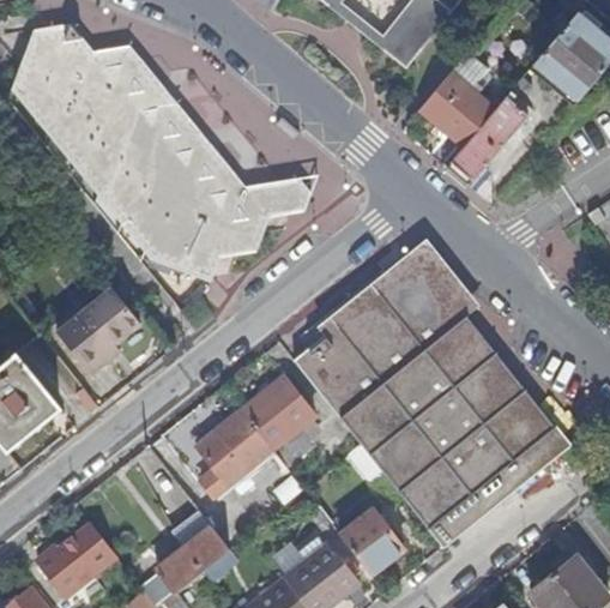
[(415,0),(380,44),(402,62),(451,0),(415,0)]
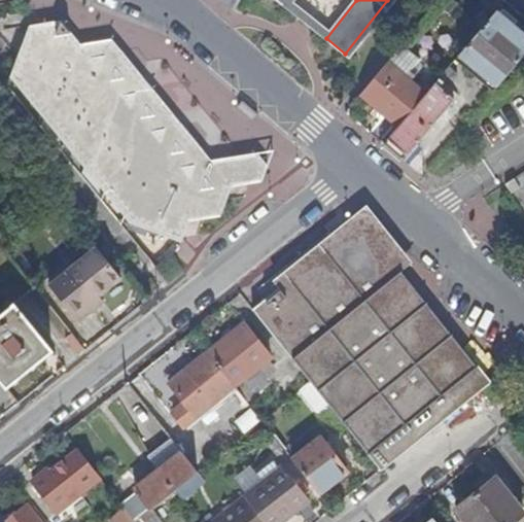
[(456,50),(494,80),(523,43),(523,22),(497,0),(456,50)]
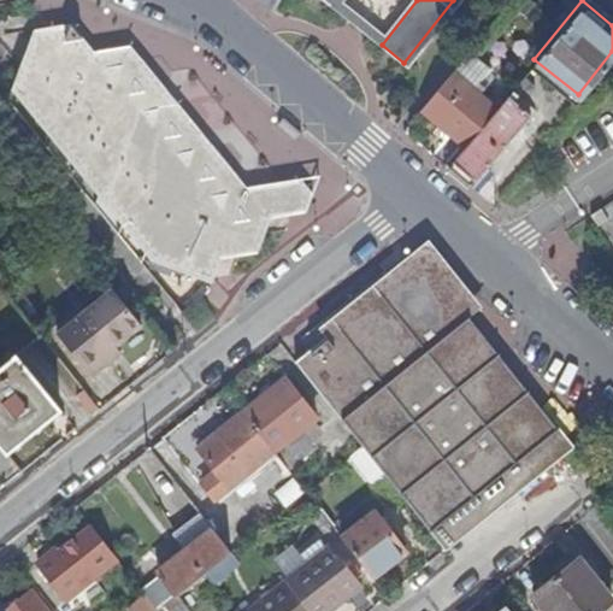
[(307,212),(312,193),(300,178),(247,188),(235,174),(241,158),(230,144),(212,145),(201,130),(206,113),(194,100),(177,103),(165,87),(170,70),(159,57),(142,59),(130,45),(93,51),(70,23),(64,24),(23,59),(11,90),(152,263),(212,282),(219,258),(258,252),(270,218),(307,212)]
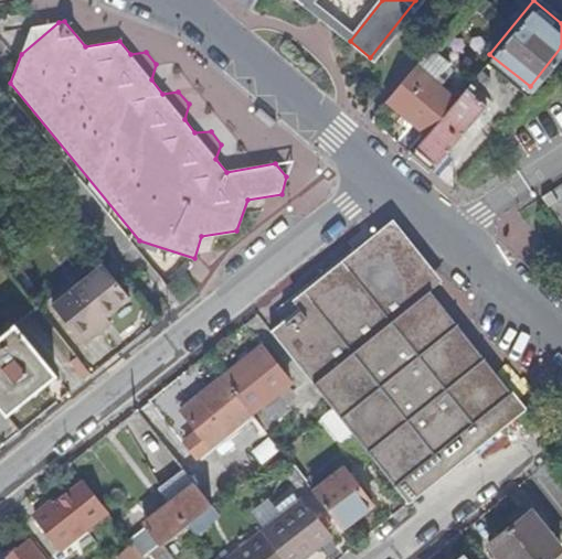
[(21,54),(59,22),(32,27),(21,54)]
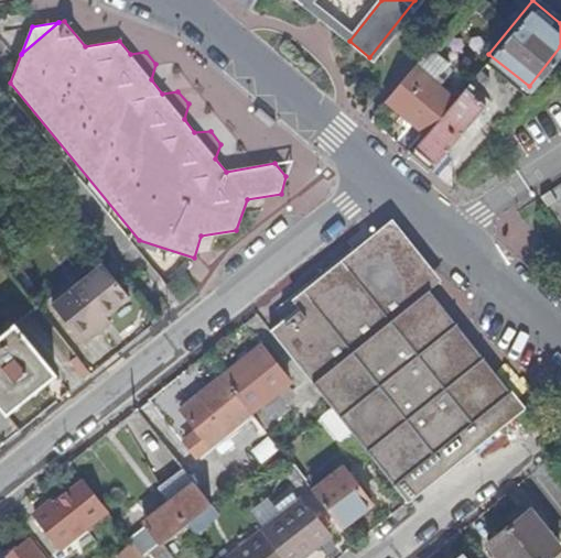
[(423,131),(454,95),(430,76),(445,58),(427,43),(383,97),(423,131)]
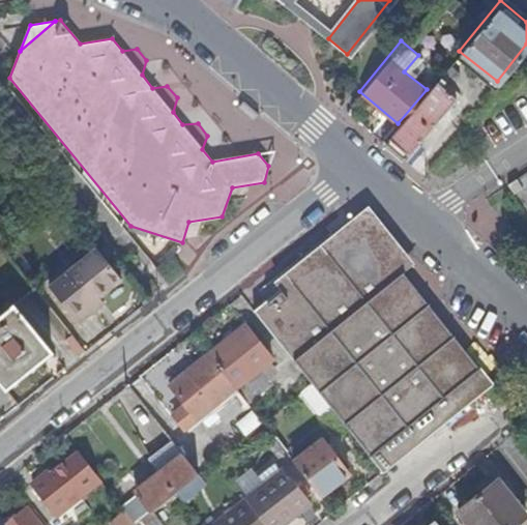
[(431,124),(455,96),(435,80),(427,89),(398,123),(389,134),(407,151),(431,124)]
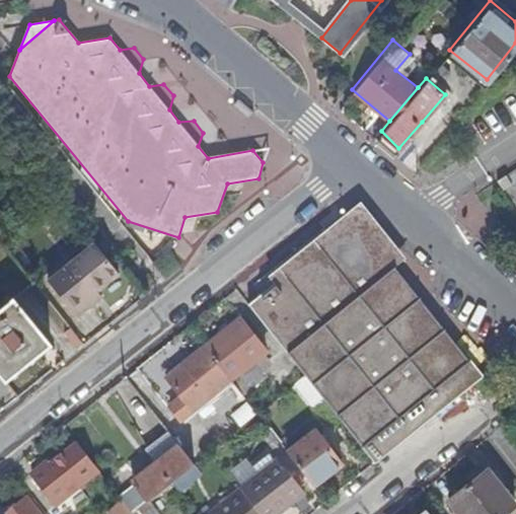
[(252,119),(258,113),(236,95),(231,100),(252,119)]
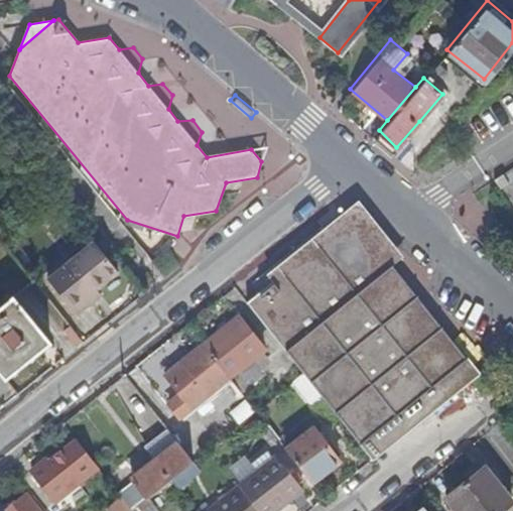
[(0,153),(12,143),(0,129),(0,153)]
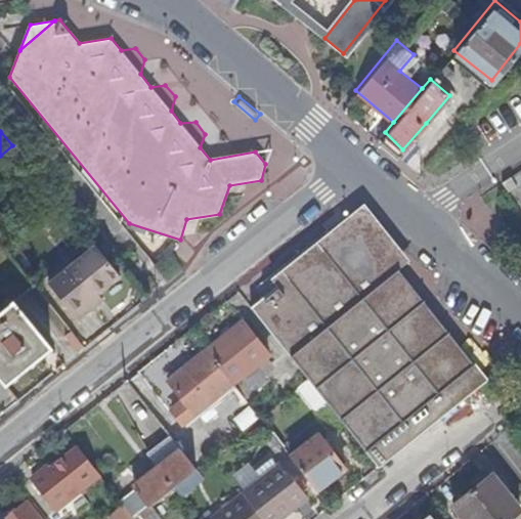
[(449,332),(357,220),(251,307),(380,464),(489,377),(451,330),(449,332)]
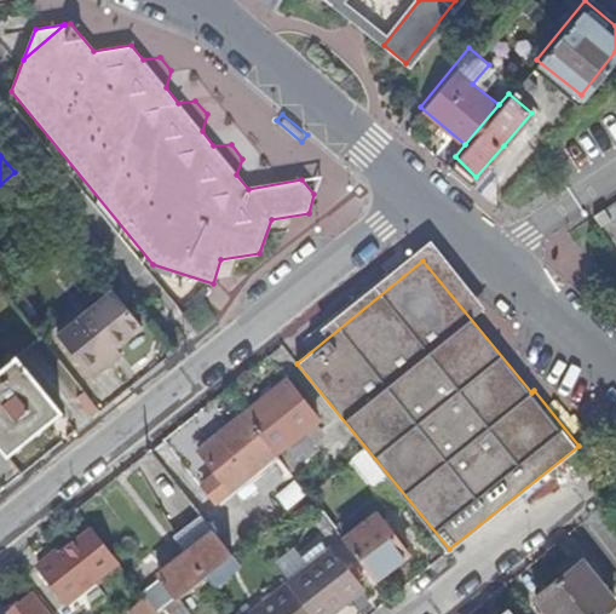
[(0,448),(4,453),(58,411),(15,356),(39,337),(0,288),(0,448)]
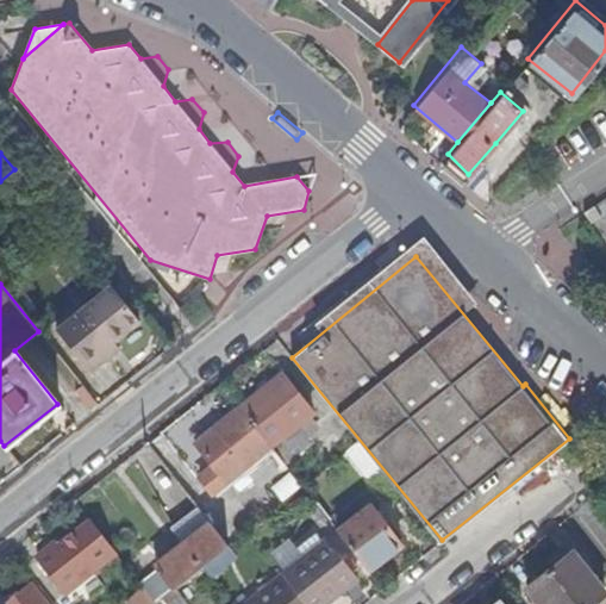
[(89,371),(106,357),(101,352),(114,341),(139,319),(112,286),(56,331),(89,371)]
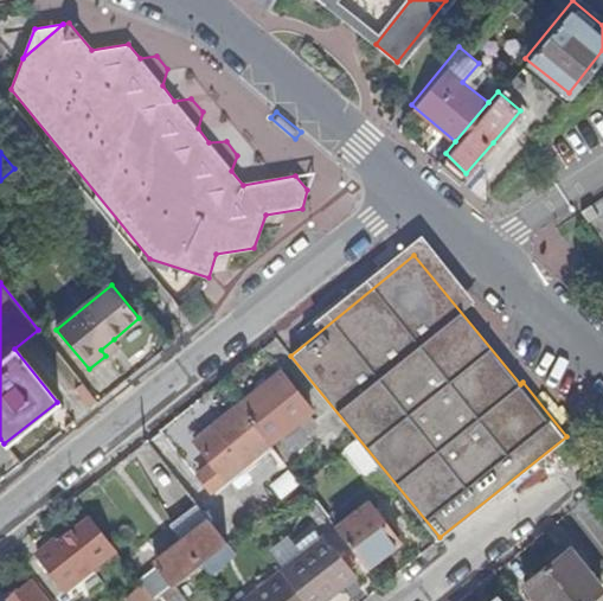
[(101,350),(106,356),(120,344),(114,339),(101,350)]
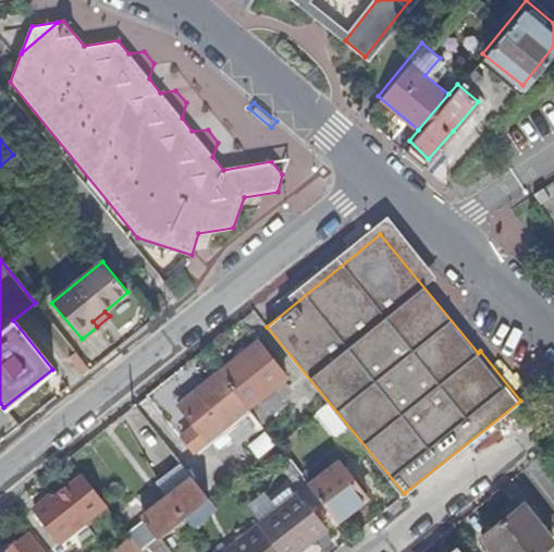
[(255,339),(217,369),(246,405),(260,422),(284,404),(270,387),(284,375),(255,339)]
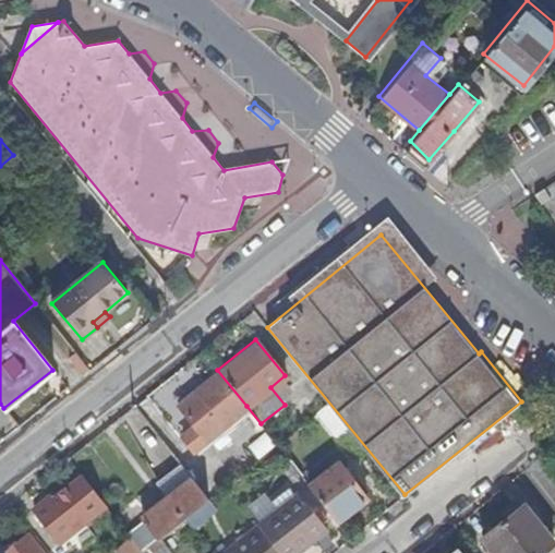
[(246,406),(217,370),(177,403),(194,422),(181,433),(193,448),(246,406)]
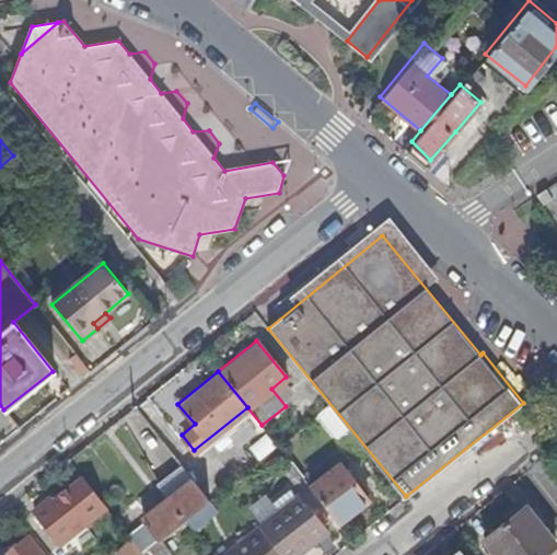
[(311,484),(339,520),(369,497),(340,461),(311,484)]
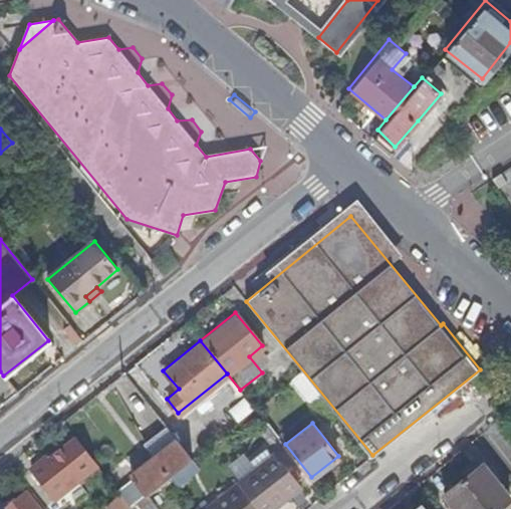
[(167,424),(140,436),(145,448),(172,436),(167,424)]
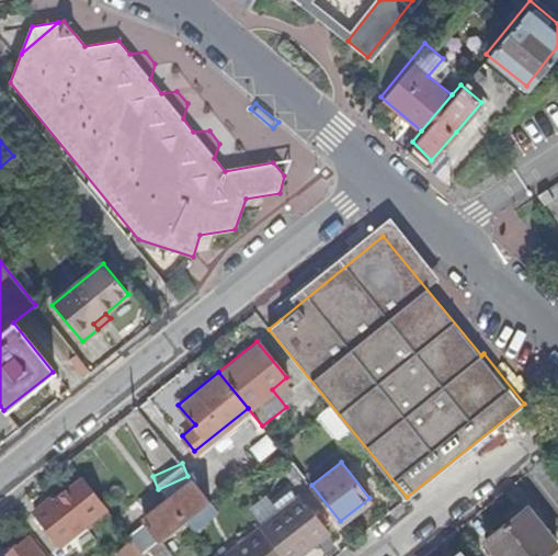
[(104,507),(81,477),(79,478),(103,509),(104,507)]
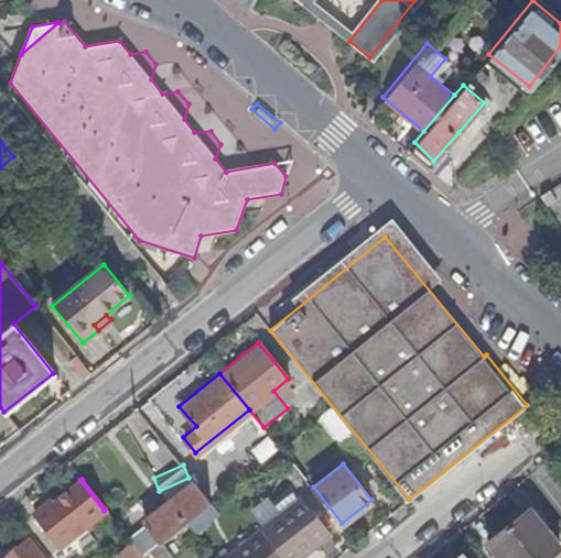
[(104,511),(79,480),(33,516),(57,547),(104,511)]
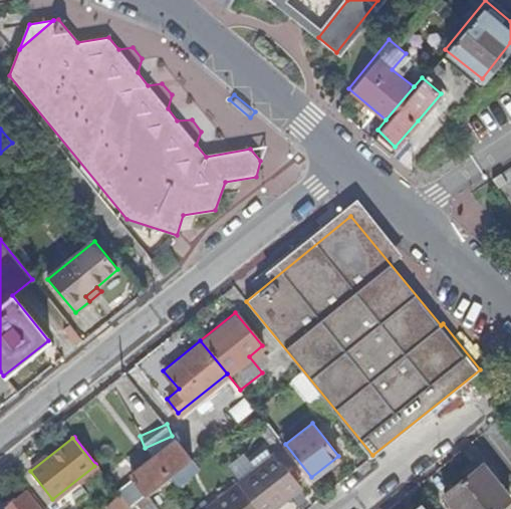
[(192,458),(177,439),(132,474),(135,478),(147,494),(169,476),(191,459),(192,458)]
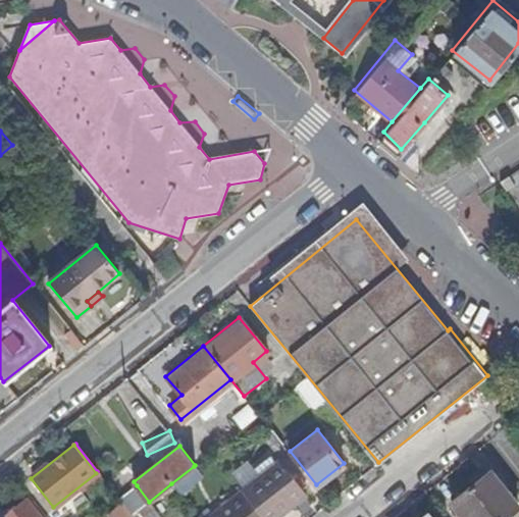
[(278,460),(241,489),(262,516),(275,516),(305,494),(278,460)]
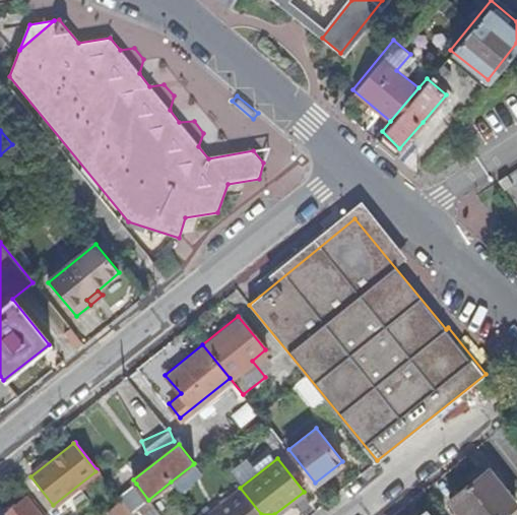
[(200,472),(193,464),(171,481),(178,490),(200,472)]
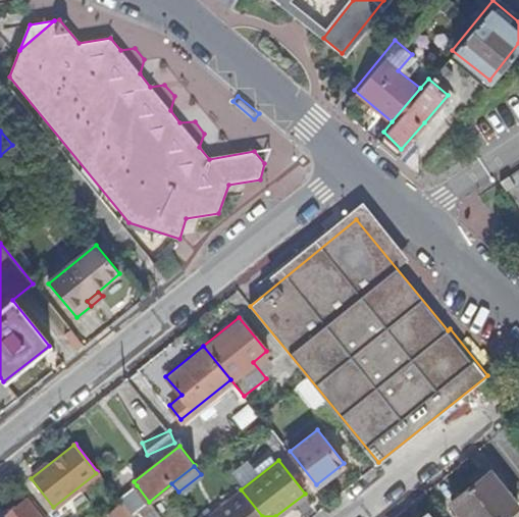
[(502,516),(514,508),(499,489),(494,482),(486,473),(448,505),(455,514),(457,516),(502,516)]
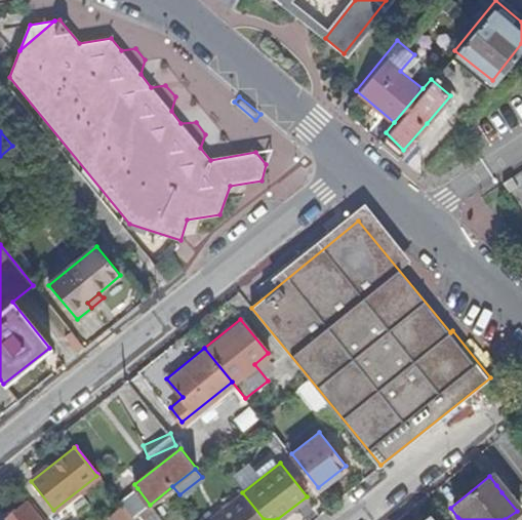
[(502,482),(496,485),(502,492),(507,488),(502,482)]
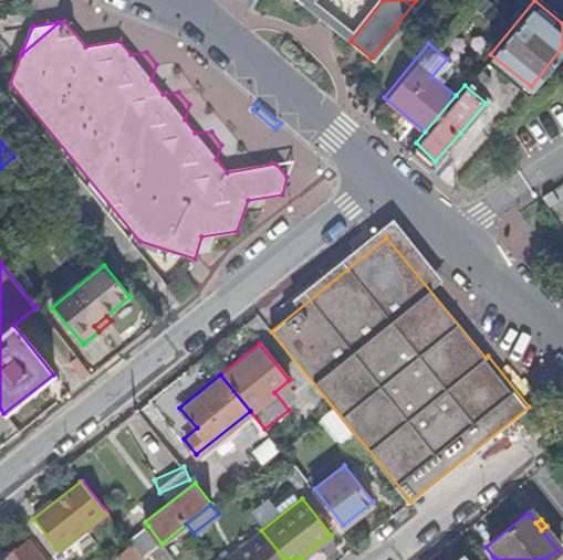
[(162,543),(148,526),(129,540),(143,558),(148,555),(162,543)]
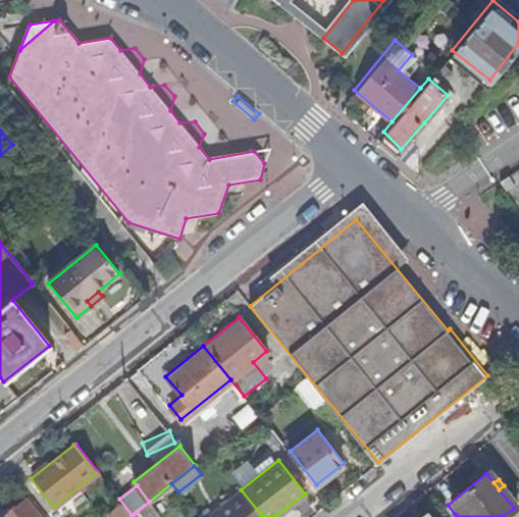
[(262,516),(241,489),(205,516),(262,516)]
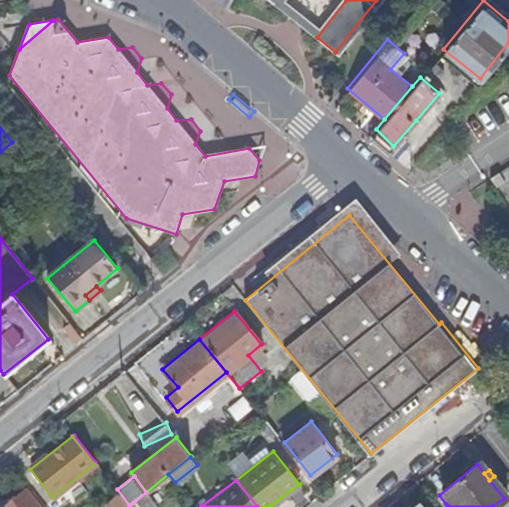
[(6,498),(0,502),(0,506),(37,506),(24,490),(9,502),(6,498)]
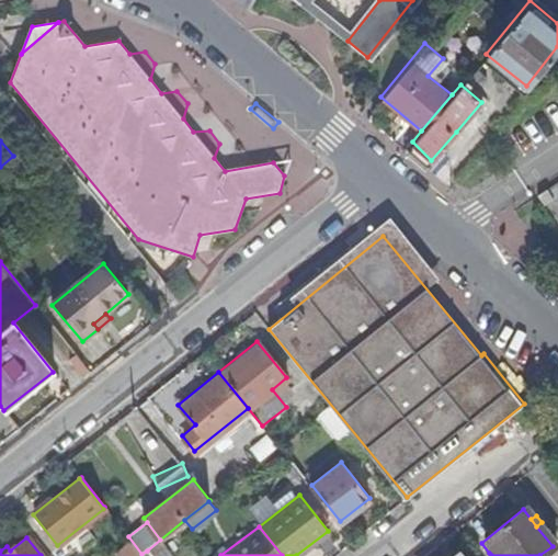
[(171,555),(172,555),(160,540),(147,551),(150,555),(171,555)]
